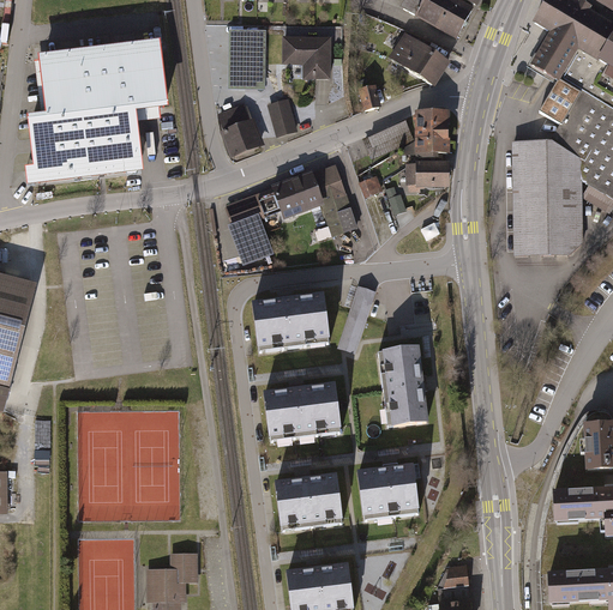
[(455,38),(472,7),(458,0),(403,0),(400,6),(415,14),(414,17),(455,38)]
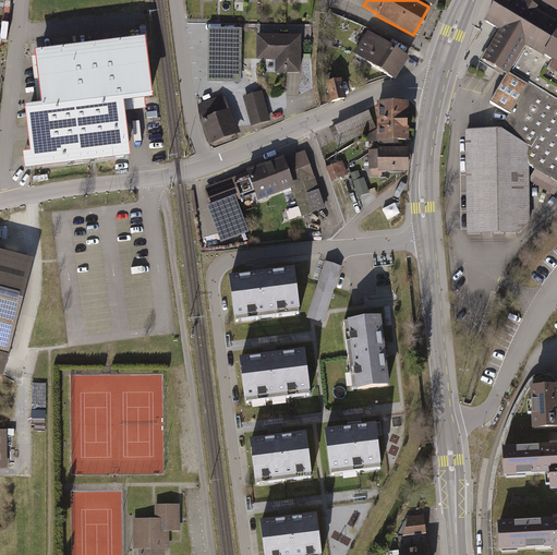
[(537,0),(535,4),(528,0),(522,0),(522,1),(520,0),(494,0),(482,21),(496,29),(479,60),(507,77),(524,47),(556,65),(556,0),(537,0)]
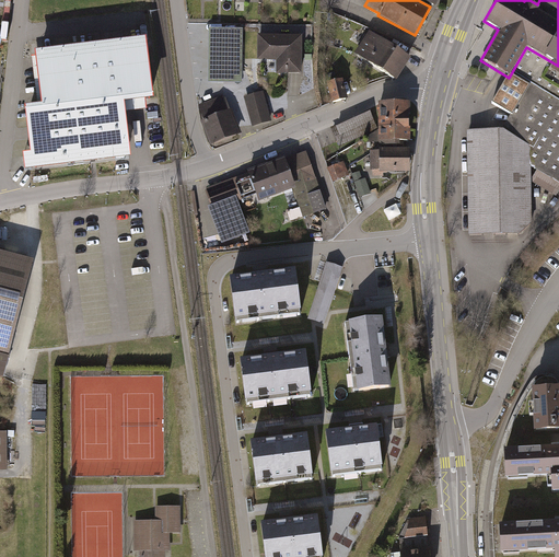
[(241,27),(207,26),(207,80),(241,81),(241,27)]
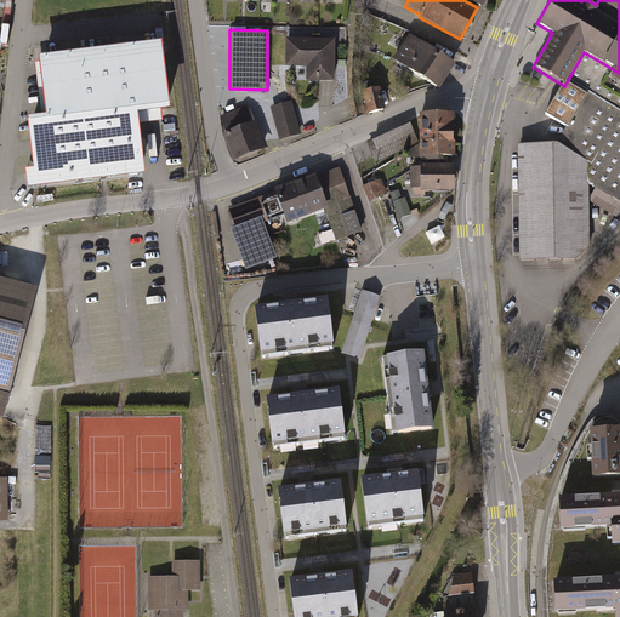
[(456,60),(410,32),(394,57),(441,85),(456,60)]
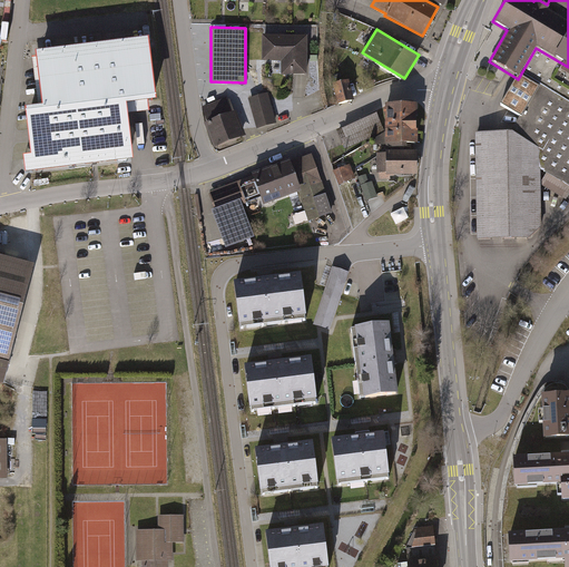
[(306,33),(262,33),(262,59),(280,59),(280,72),(306,72),(306,33)]
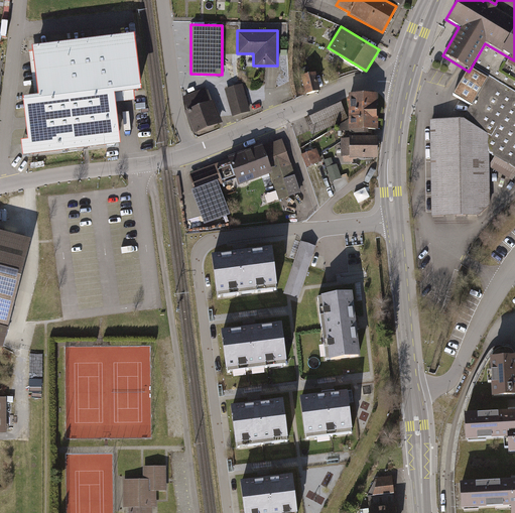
[(133,37),(34,48),(40,99),(25,101),(31,150),(118,140),(112,90),(139,87),(133,37)]
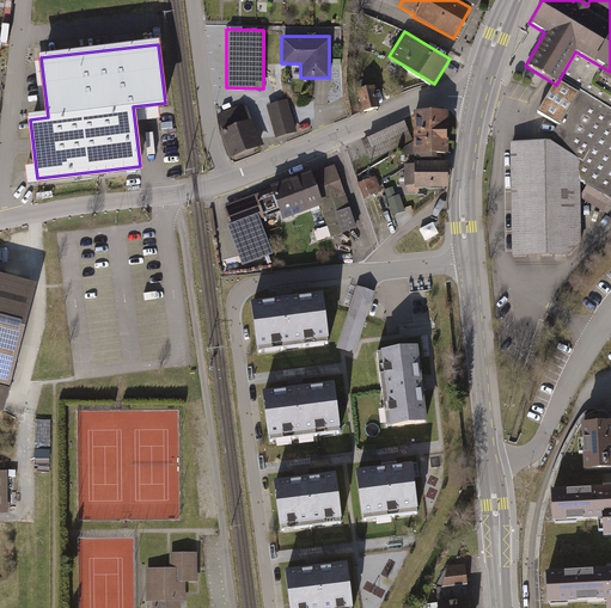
[(575,93),(549,140),(580,159),(580,178),(587,183),(610,197),(610,72),(575,51),(556,85),(575,93)]
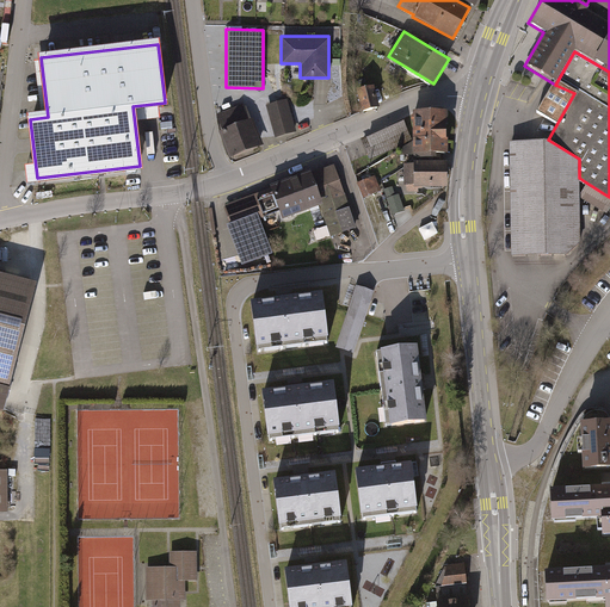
[(375,84),(358,87),(363,110),(381,106),(375,84)]
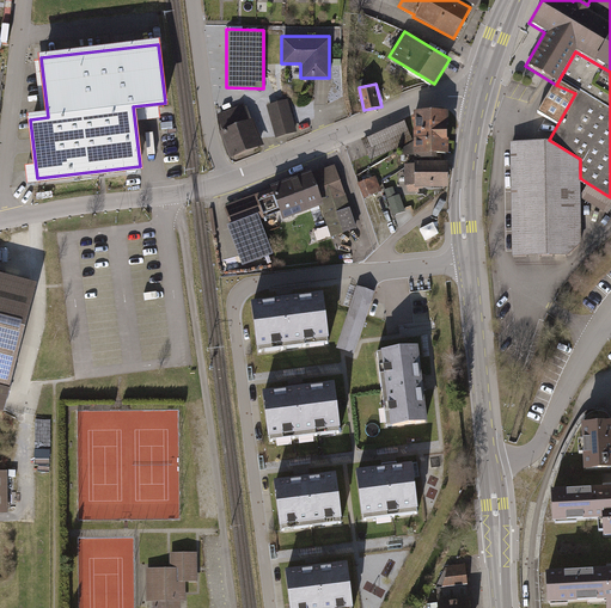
[(288,98),(266,103),(274,136),(295,130),(288,98)]
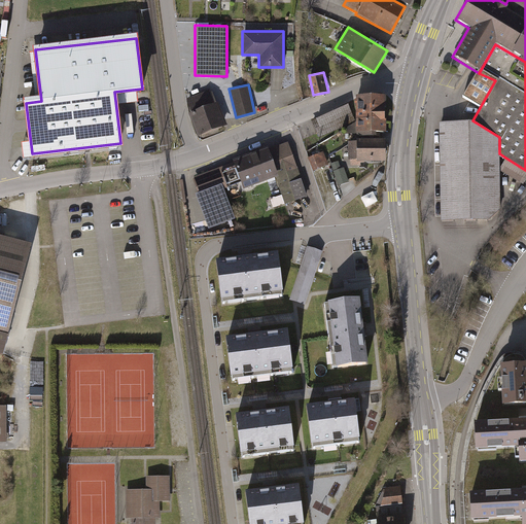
[(209,88),(185,96),(199,133),(226,124),(218,100),(213,102),(209,88)]
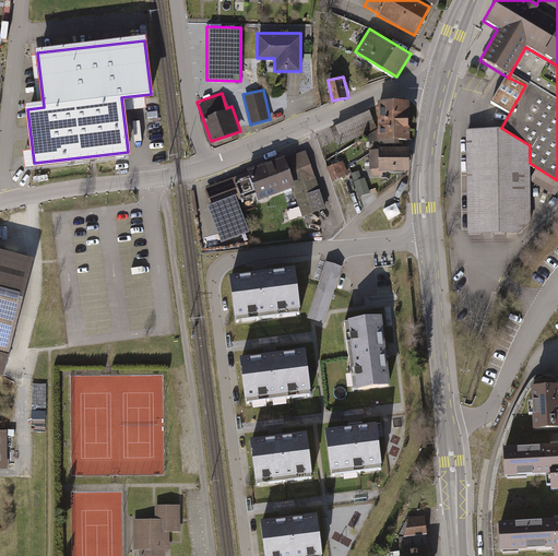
[(410,101),(378,101),(378,105),(377,105),(377,111),(378,111),(378,126),(410,126),(410,115),(410,101)]
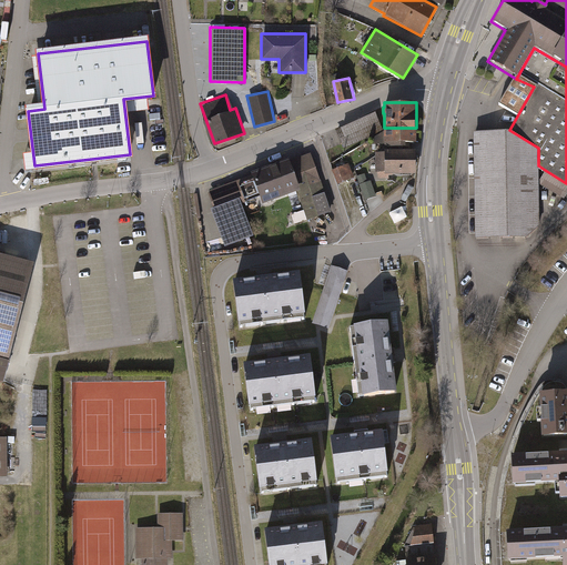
[(374,111),(335,128),(343,145),(382,129),(374,111)]
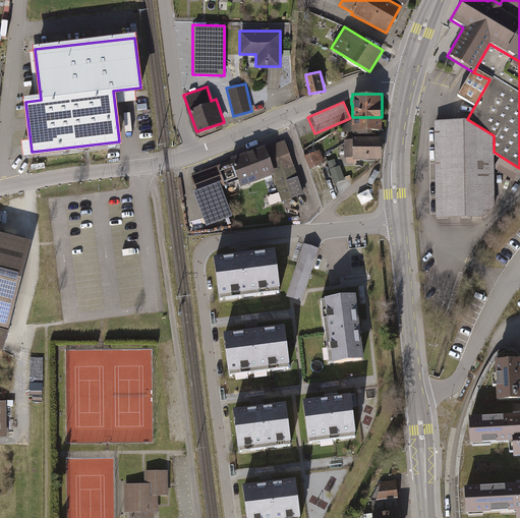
[(343,130),(352,130),(352,117),(343,124),(343,130)]
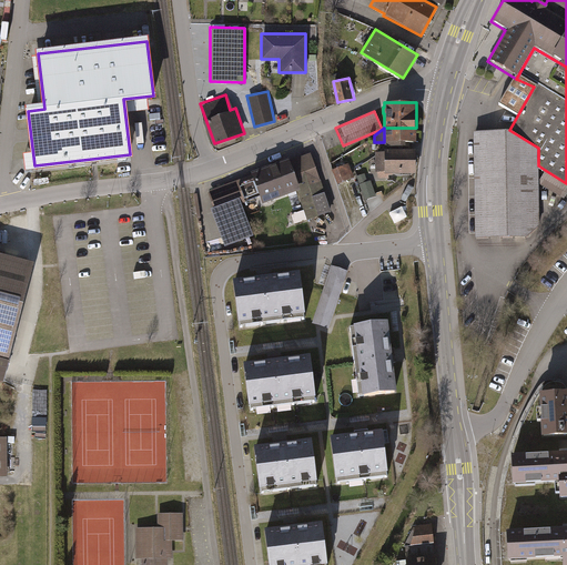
[(417,128),(416,128),(384,128),(384,142),(384,145),(406,144),(406,143),(417,143),(417,128)]
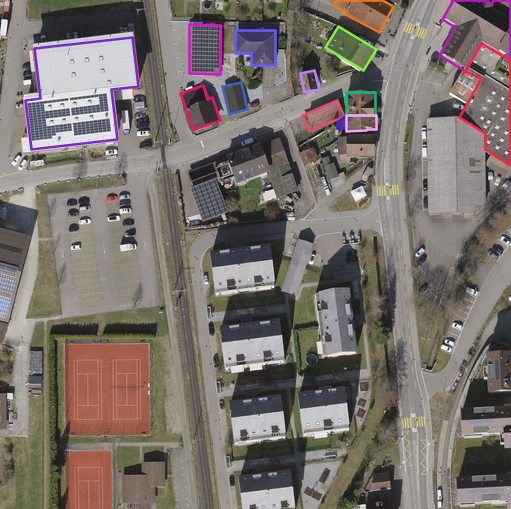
[(459,117),(426,119),(428,213),(474,213),(486,203),(485,162),(485,149),(485,133),(459,117)]
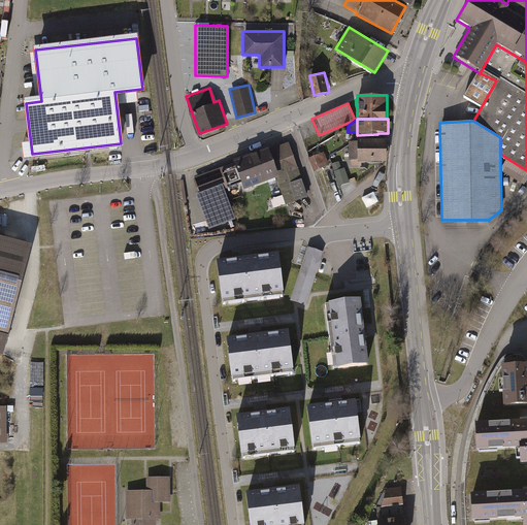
[(386,138),(357,138),(357,139),(349,139),(349,158),(356,158),(356,160),(386,161),(386,138)]
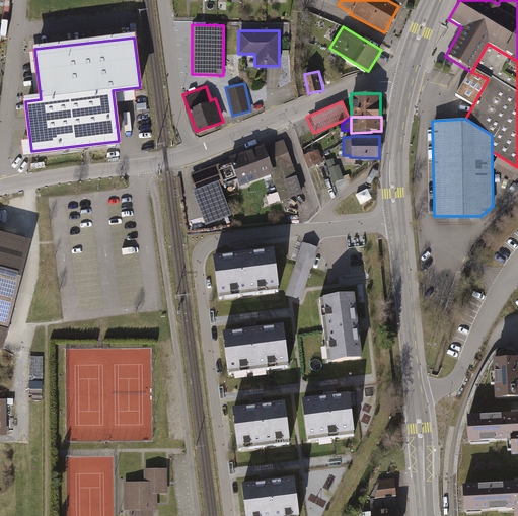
[(229,158),(192,172),(190,174),(195,189),(218,179),(219,185),(236,178),(239,187),(272,174),(277,189),(265,193),(269,204),(302,192),(283,139),(264,146),(264,144),(229,156),(229,158)]
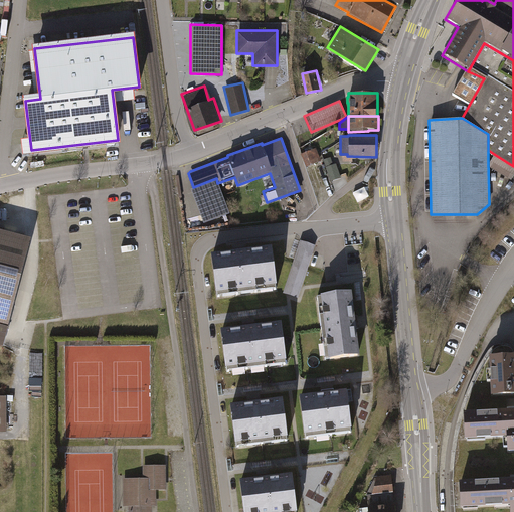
[(315,147),(302,153),(306,164),(319,159),(315,147)]
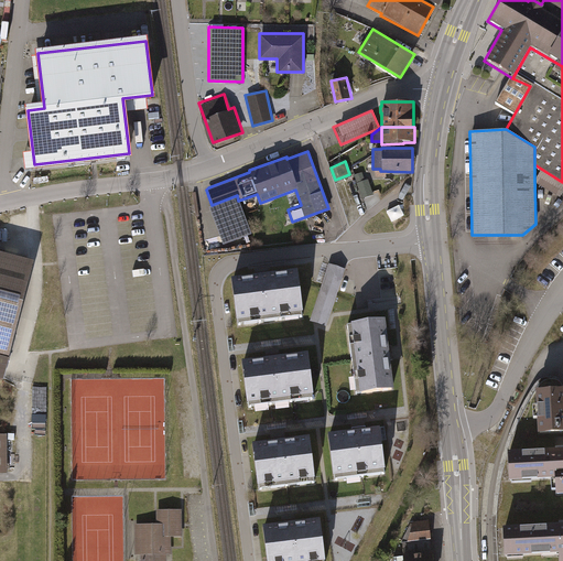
[(562,190),(562,182),(541,169),(534,179),(561,194),(562,190)]
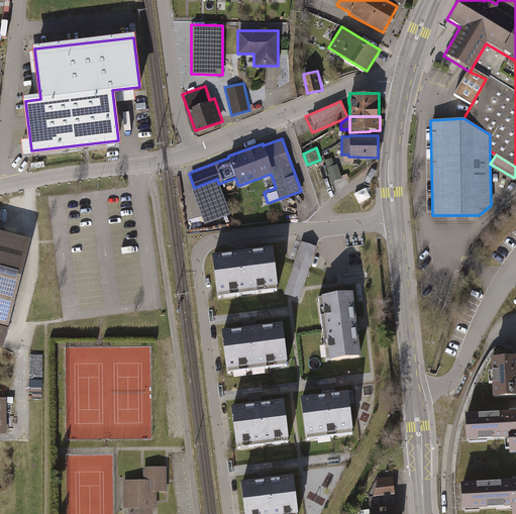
[(337,162),(326,166),(331,180),(342,177),(337,162)]
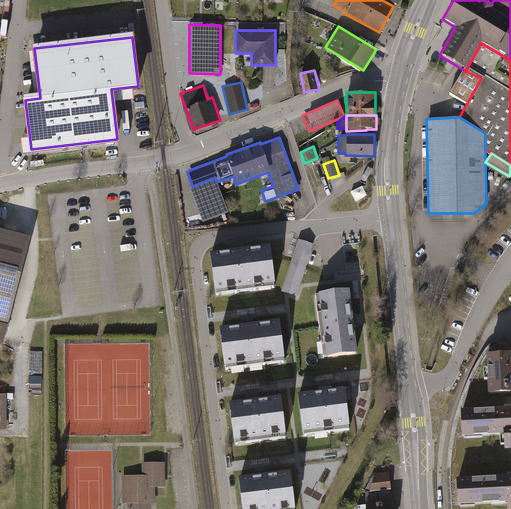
[(216,182),(215,177),(192,186),(190,187),(202,220),(227,211),(216,182)]
